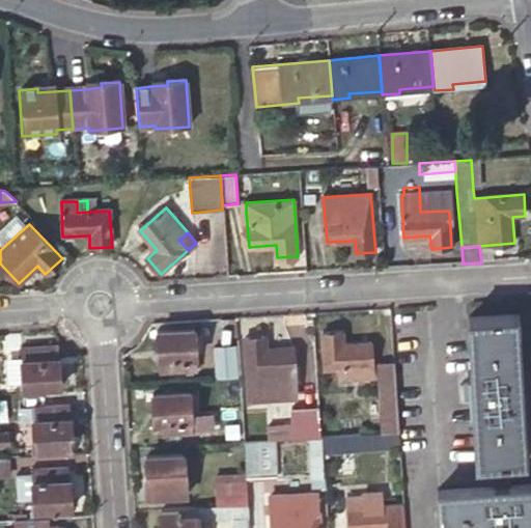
[(482,464),(496,463),(510,462),(525,462),(516,316),(474,318),(478,374),(473,374),(474,411),(481,411),(482,464)]
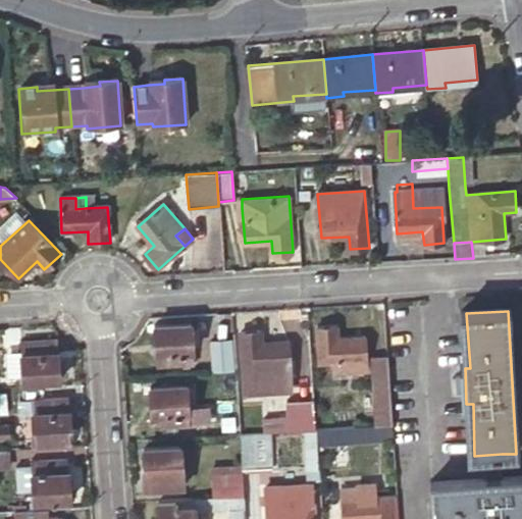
[(191,324),(152,327),(155,368),(194,366),(191,324)]
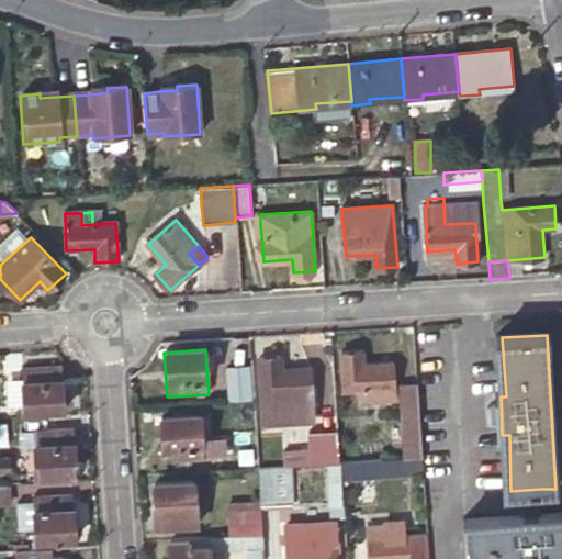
[(363,354),(339,355),(343,392),(363,391),(363,404),(395,402),(393,365),(363,366),(363,354)]
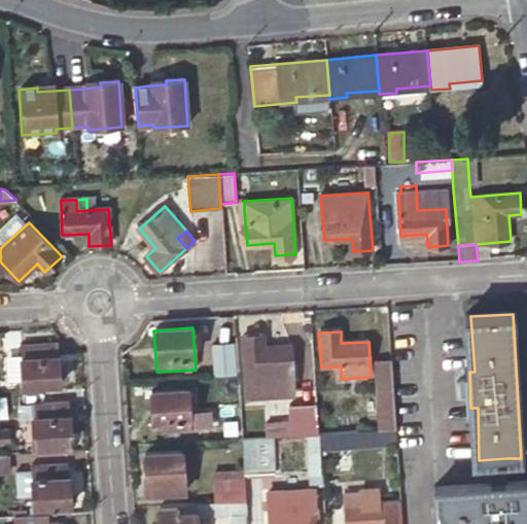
[(264,336),(244,337),(247,385),(293,383),(292,371),(300,371),(299,356),(291,357),(290,347),(264,349),(264,336)]
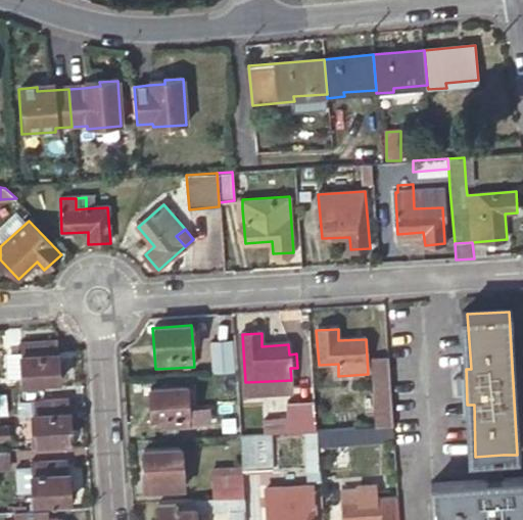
[(215,336),(216,365),(231,364),(229,335),(215,336)]
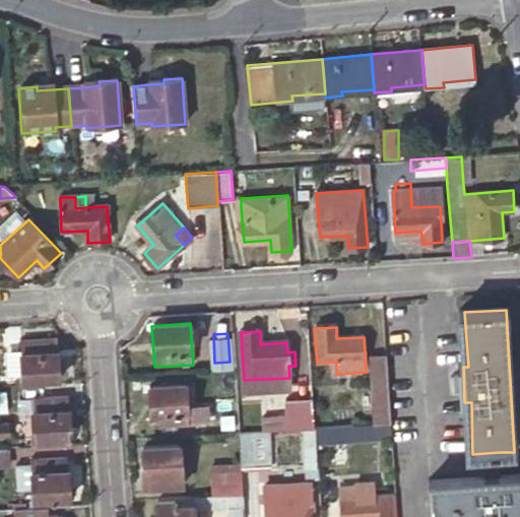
[(50,341),(20,342),(23,382),(62,380),(60,352),(51,353),(50,341)]
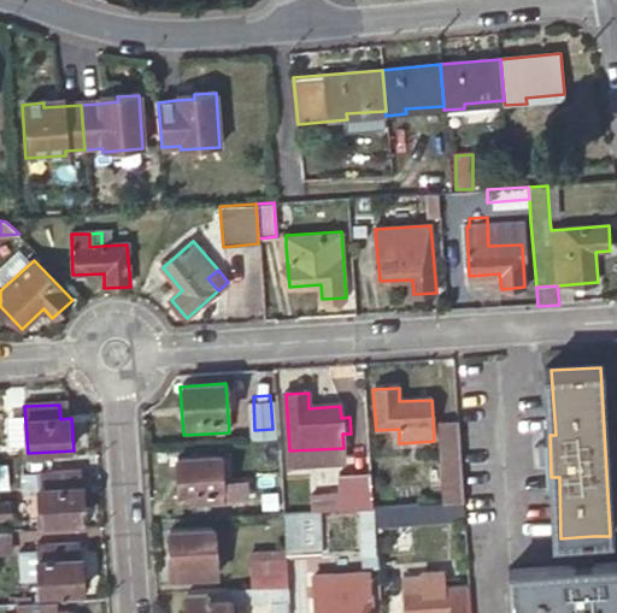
[(458,429),(440,430),(445,505),(463,504),(458,429)]
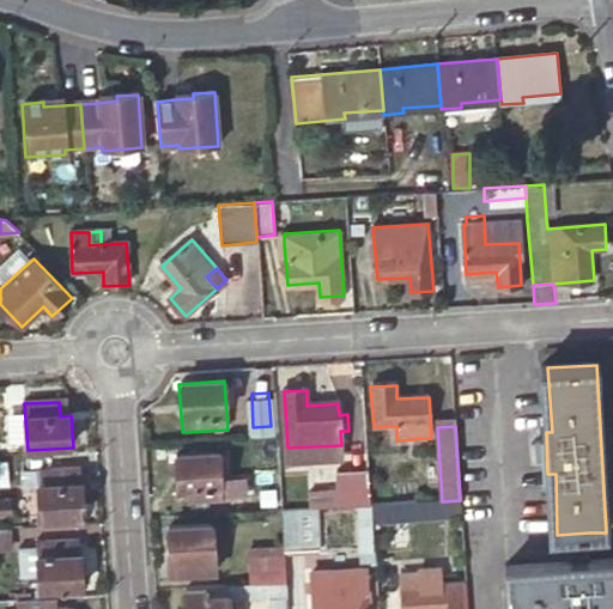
[(222,454),(177,456),(180,489),(190,488),(192,503),(225,499),(222,454)]
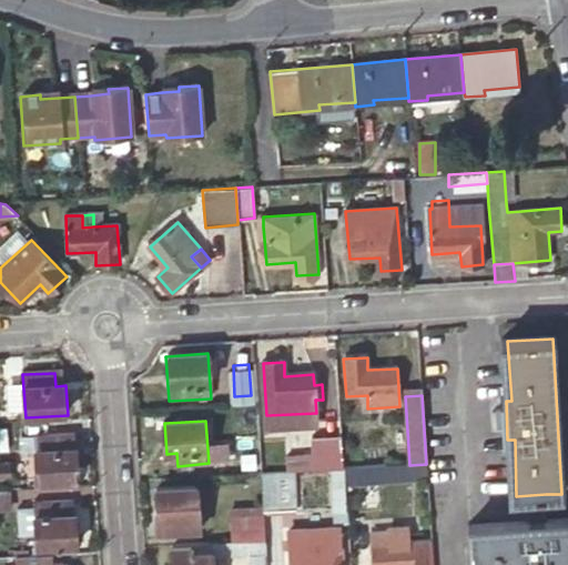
[(77,436),(22,440),(23,458),(38,457),(39,483),(80,480),(77,436)]
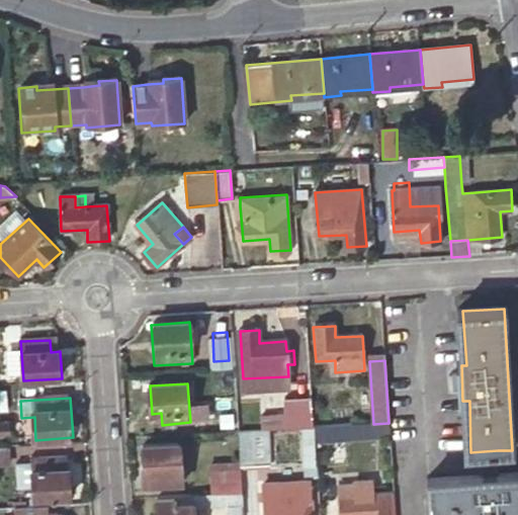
[(313,428),(310,398),(284,400),(285,415),(261,417),(262,431),(313,428)]
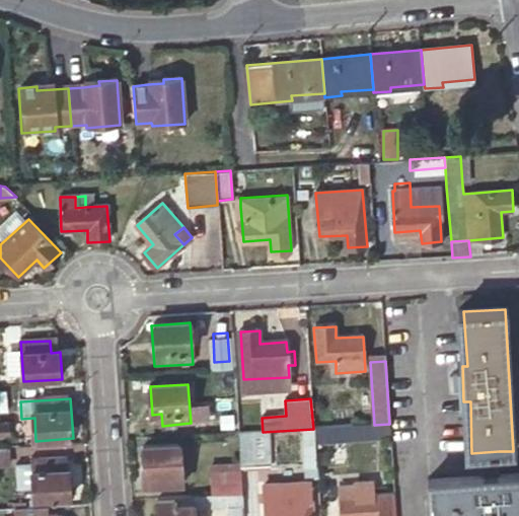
[(374,425),(313,429),(314,443),(390,438),(389,424),(374,425)]
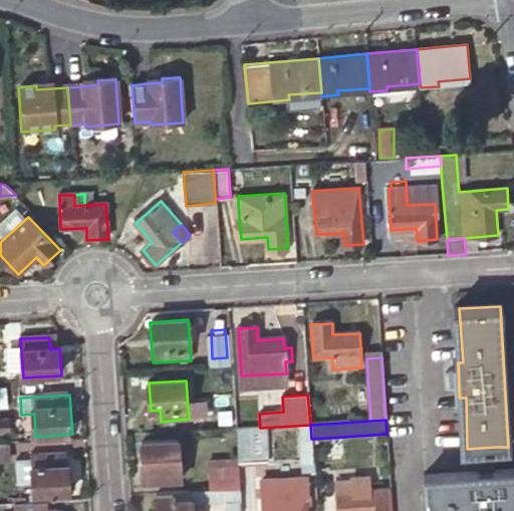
[(260,428),(237,430),(239,458),(299,453),(299,464),(313,463),(311,439),(310,425),(260,428)]
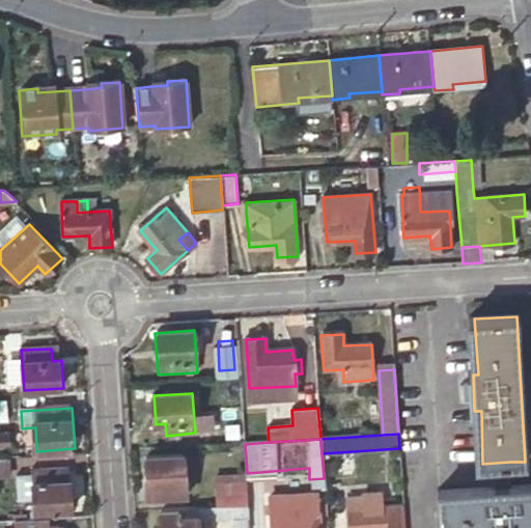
[(186,456),(148,459),(149,485),(146,485),(146,499),(188,497),(186,456)]
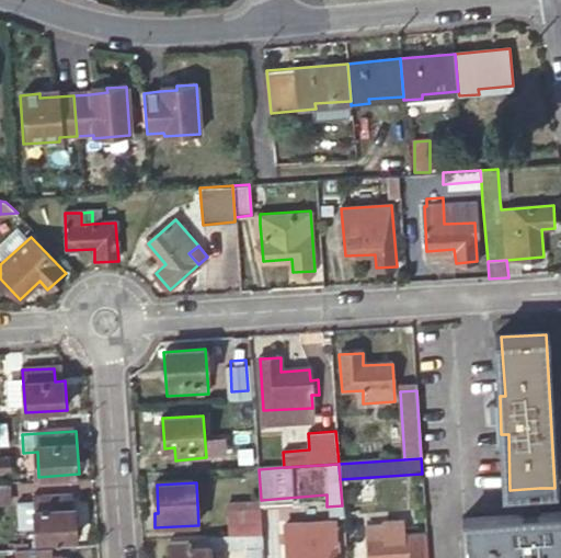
[(539,488),(524,489),(525,515),(540,514),(539,488)]
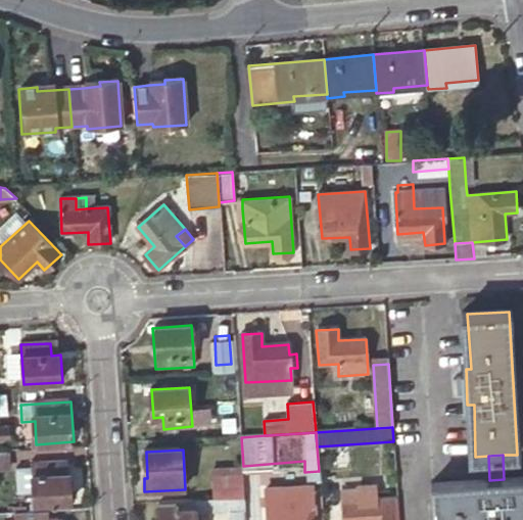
[(9,456),(0,456),(0,471),(10,471),(9,456)]
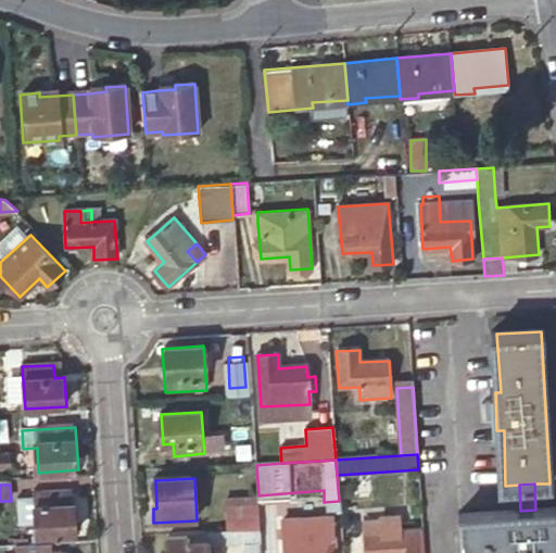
[(34,510),(36,545),(52,544),(74,543),(73,536),(77,535),(74,491),(33,493),(33,498),(34,510)]
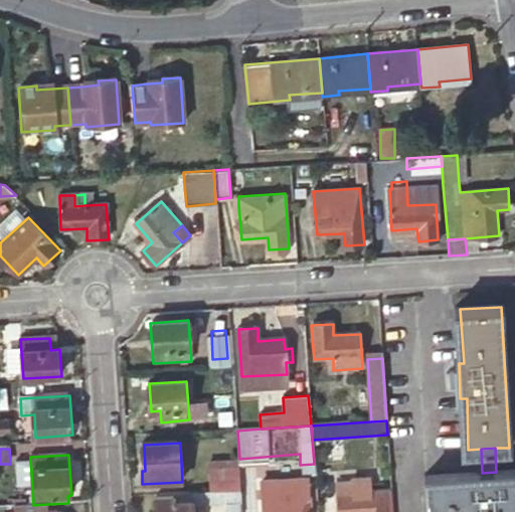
[(221,493),(238,491),(236,465),(206,467),(208,494),(221,493)]
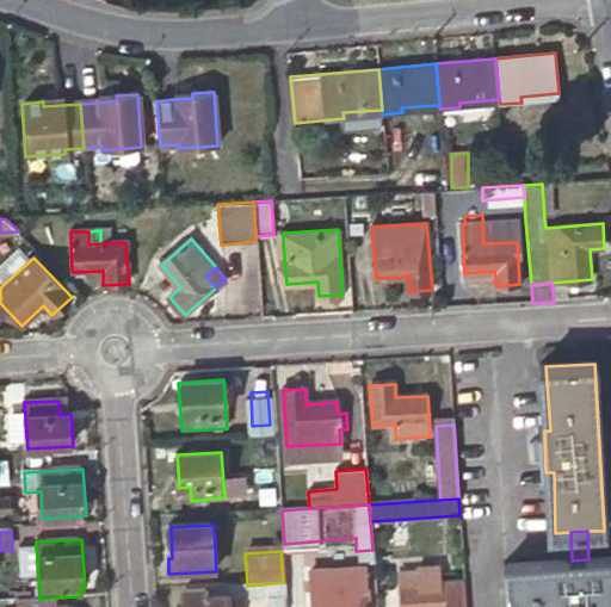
[(572,561),(507,564),(508,594),(517,594),(517,606),(610,606),(610,557),(588,559),(572,561)]
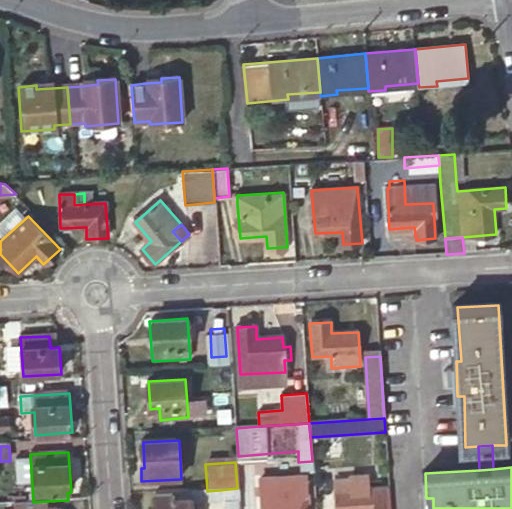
[(349,478),(334,478),(336,508),(381,508),(380,487),(362,488),(361,474),(349,475),(349,478)]
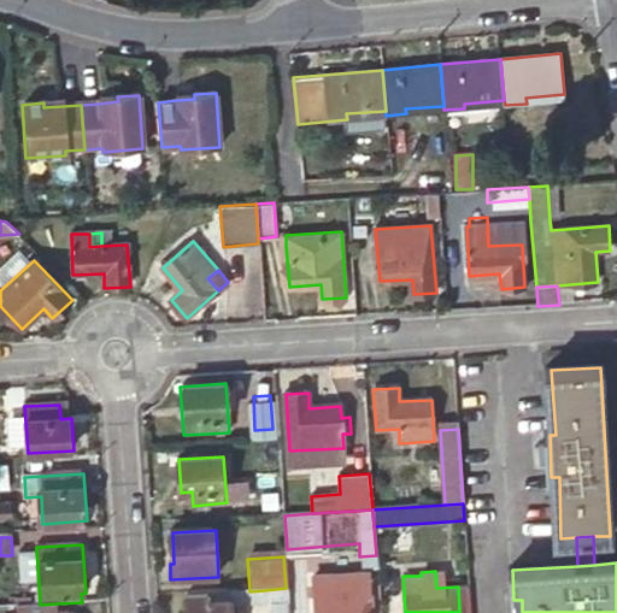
[(371,612),(369,579),(313,583),(316,612),(371,612)]
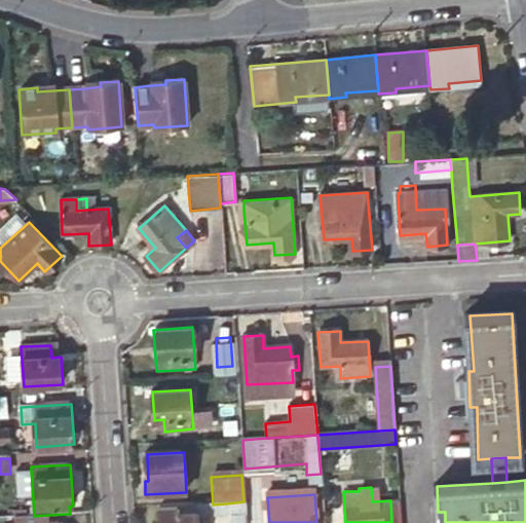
[(401,522),(400,500),(390,500),(391,522),(401,522)]
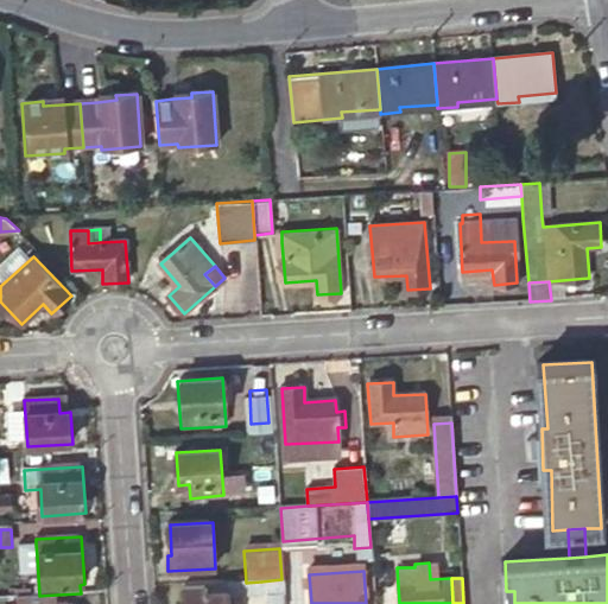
[(282,579),(261,582),(246,583),(185,587),(185,603),(230,603),(230,601),(270,598),(270,603),(286,603),(285,579),(282,579)]
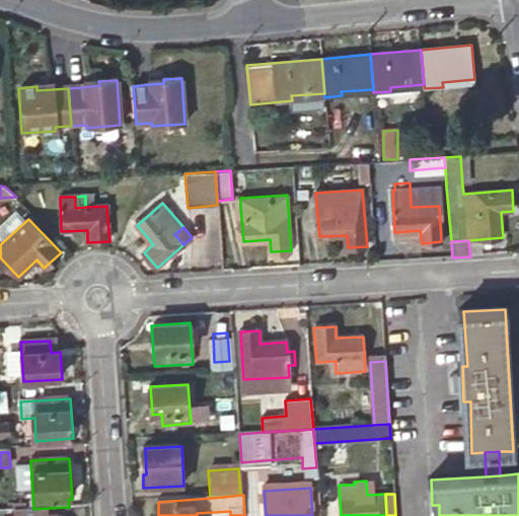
All buildings are outlined.
